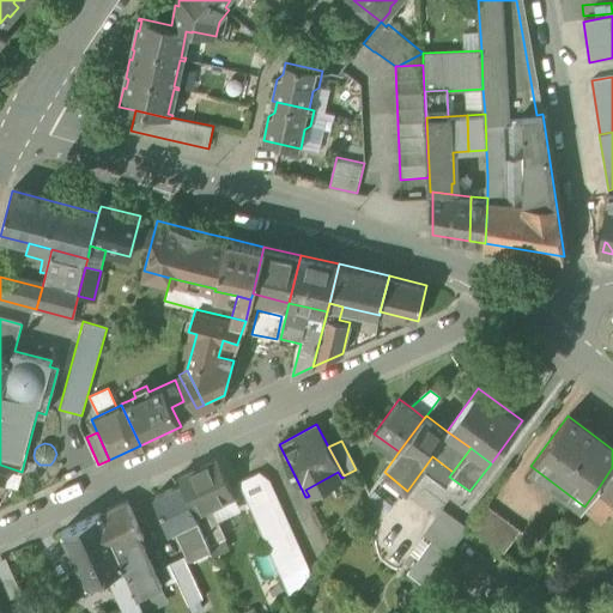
[(449,477),(453,472),(432,456),(426,465),(447,479),(449,477)]
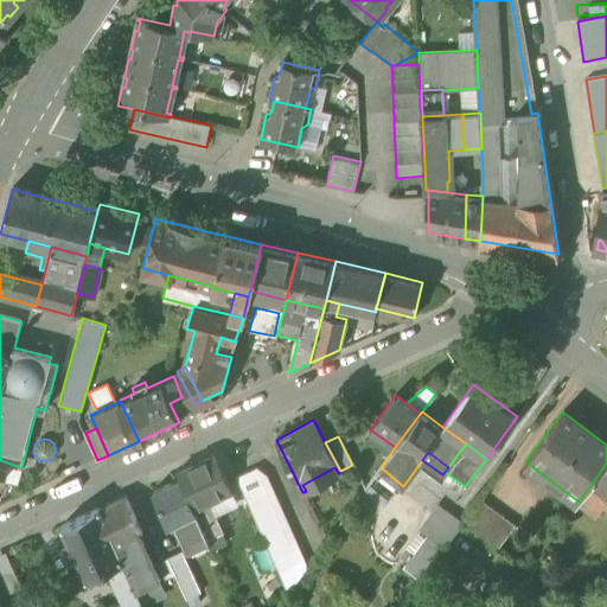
[(181,479),(195,508),(210,500),(234,490),(217,454),(178,472),(181,479)]
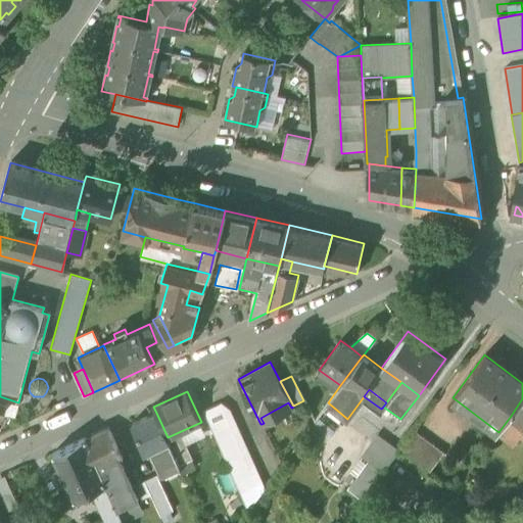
[(522,398),(511,416),(522,424),(522,398)]
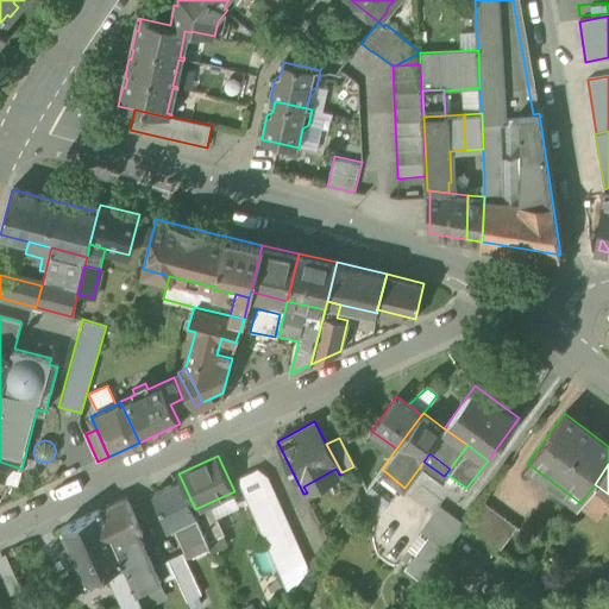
[(238,479),(289,594),(307,569),(263,468),(238,479)]
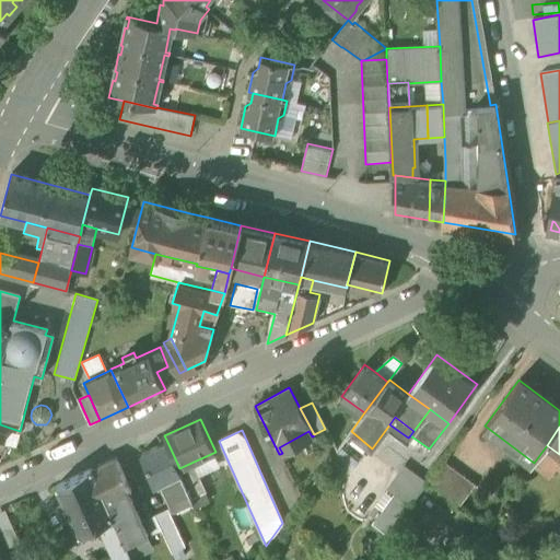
[(282,453),(312,436),(308,431),(279,447),(282,453)]
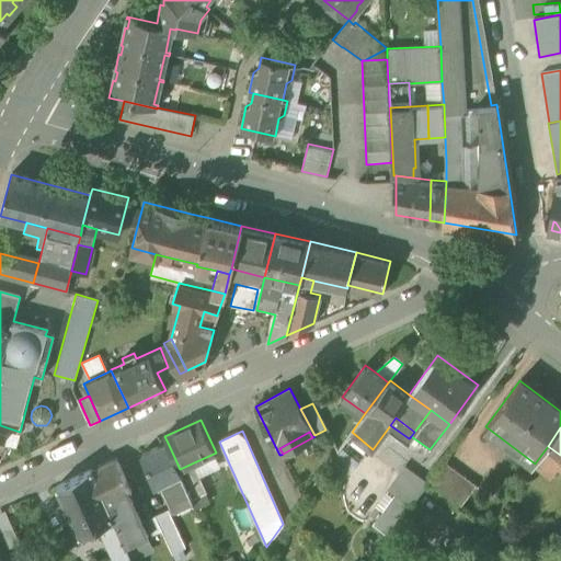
[(193,500),(193,499),(180,469),(168,443),(141,455),(156,487),(161,483),(173,508),(193,500)]
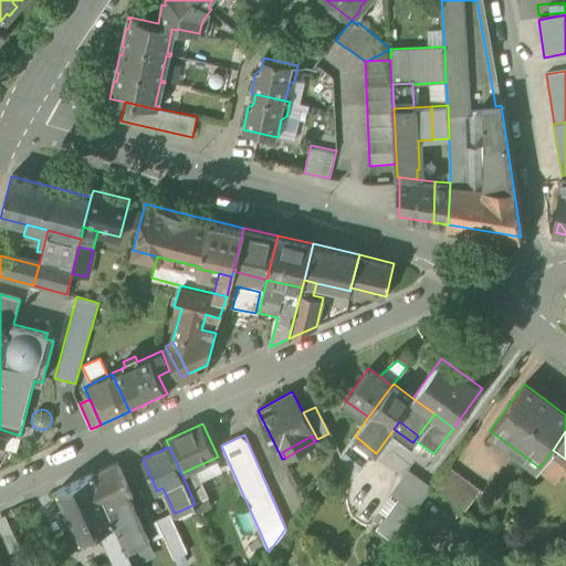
[(354,474),(362,464),(344,451),(336,461),(354,474)]
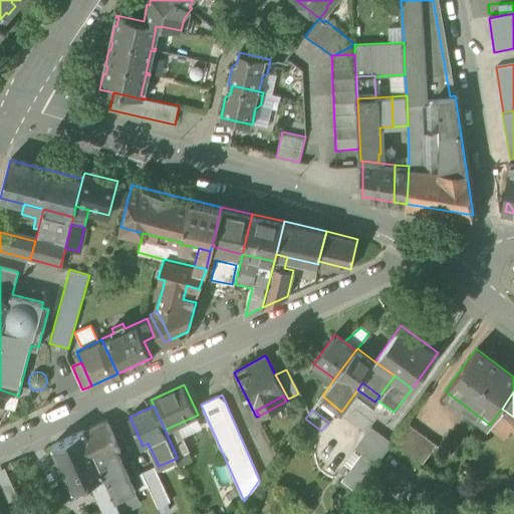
[(198,415),(178,424),(183,437),(203,428),(198,415)]
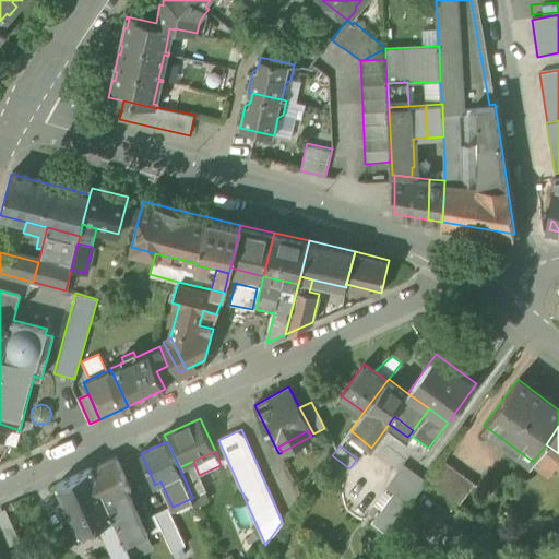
[(92,468),(107,502),(128,492),(131,491),(116,456),(92,468)]
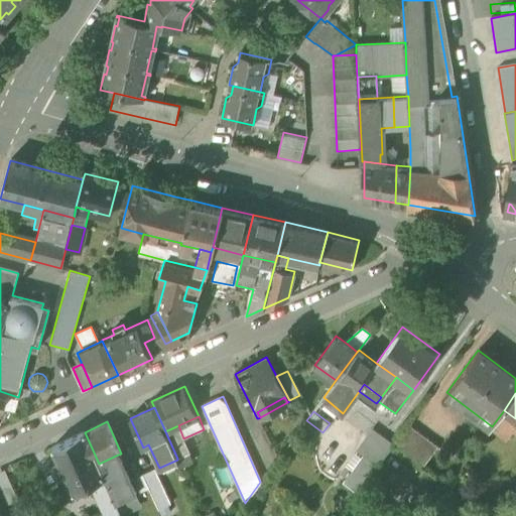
[(183,438),(178,425),(165,431),(177,459),(190,453),(183,438)]
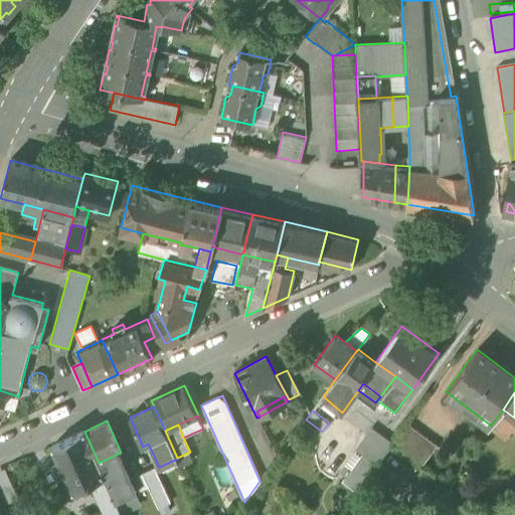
[(393,443),(422,464),(436,447),(405,424),(393,443)]
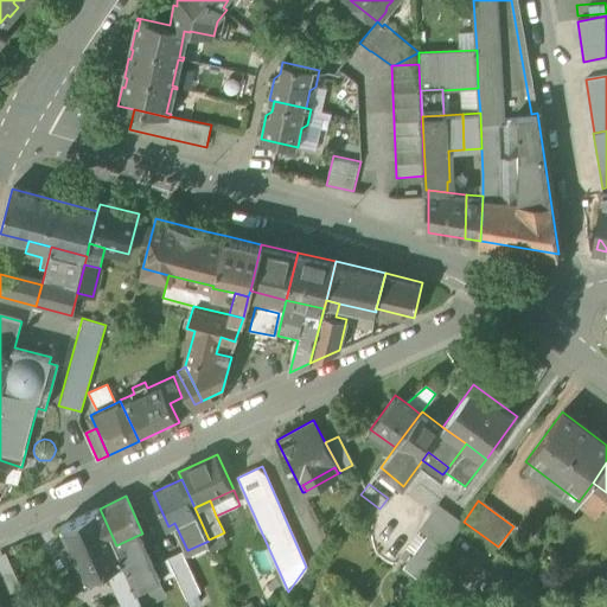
[(427,534),(445,547),(464,522),(438,503),(420,528),(427,534)]
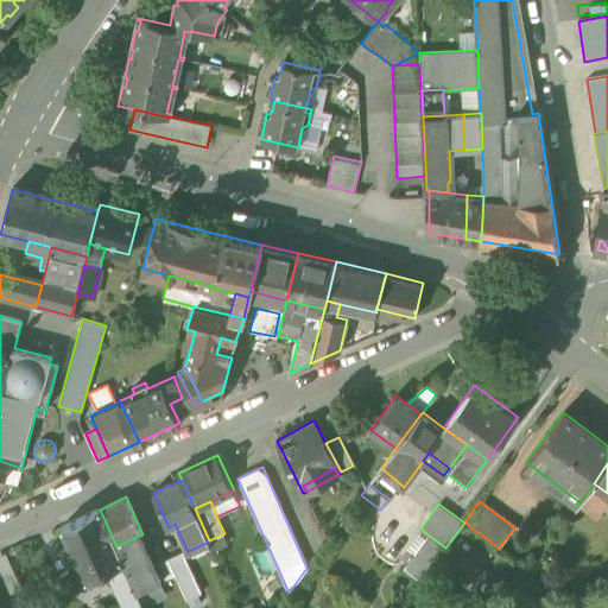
[(108,570),(125,562),(116,546),(100,510),(62,527),(70,546),(77,562),(87,580),(108,570)]
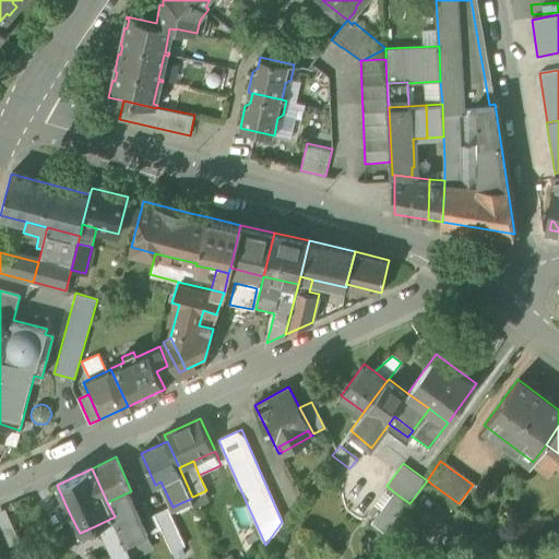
[(206,490),(192,497),(192,498),(197,507),(211,500),(206,490)]
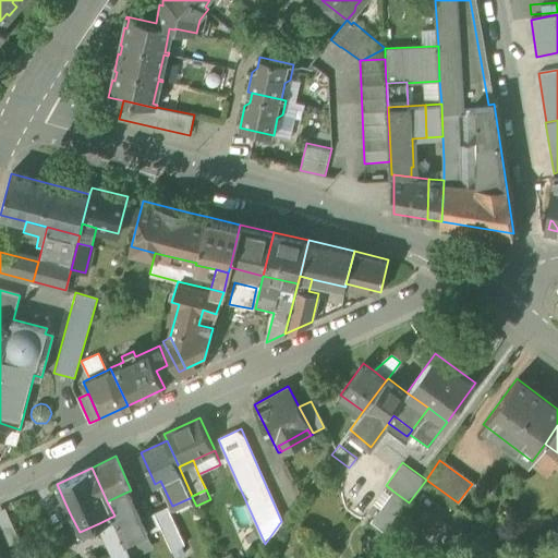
[(373,518),(389,529),(409,502),(392,490),(373,518)]
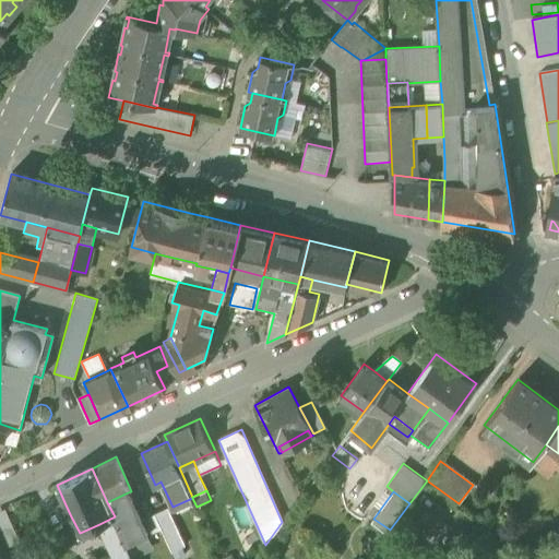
[(141,520),(128,492),(107,502),(115,516),(127,545),(147,535),(141,520)]
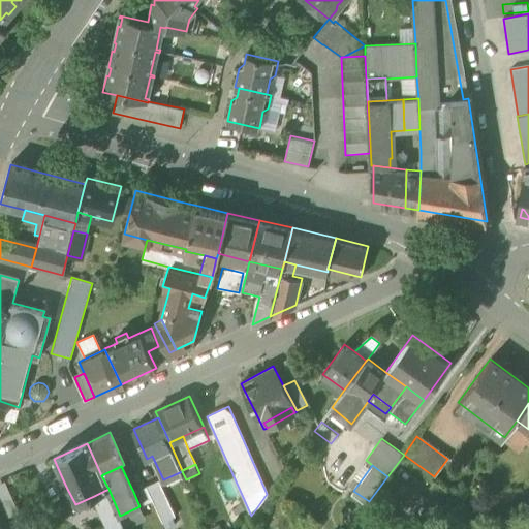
[(60,492),(67,489),(61,475),(55,478),(60,492)]
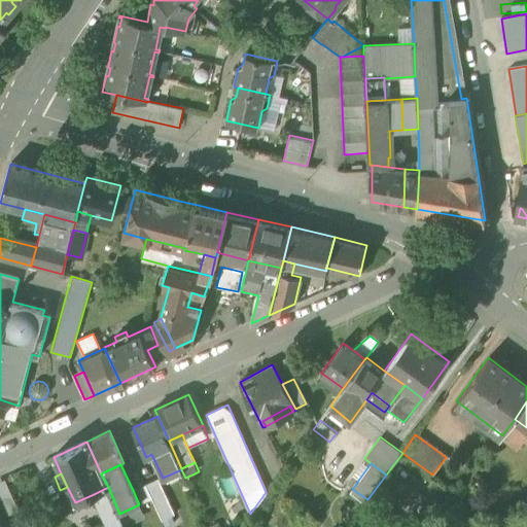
[(152,498),(163,520),(175,514),(159,479),(146,484),(152,498)]
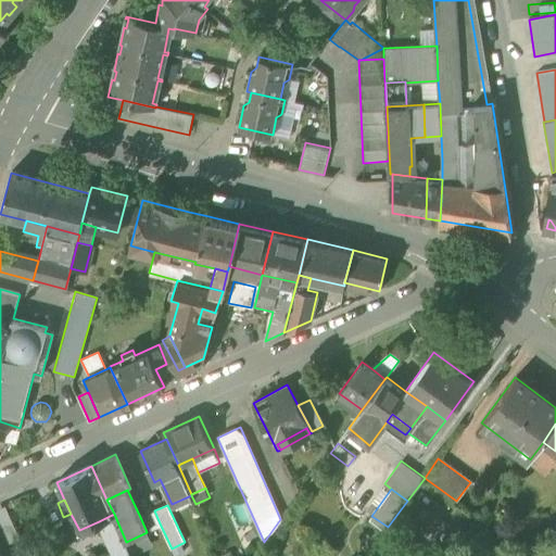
[(0,525),(3,532),(14,527),(4,506),(0,507),(0,525)]
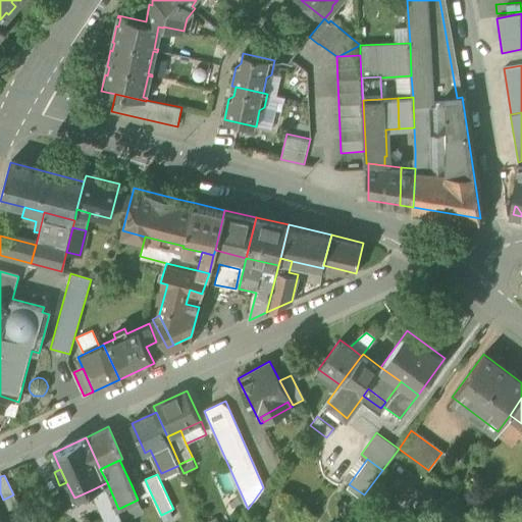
[(151,493),(145,479),(132,485),(138,500),(151,493)]
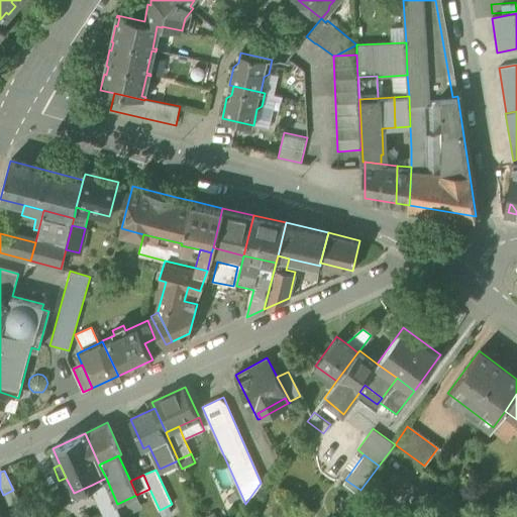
[(123,516),(117,504),(106,478),(92,485),(104,512),(93,516),(123,516)]
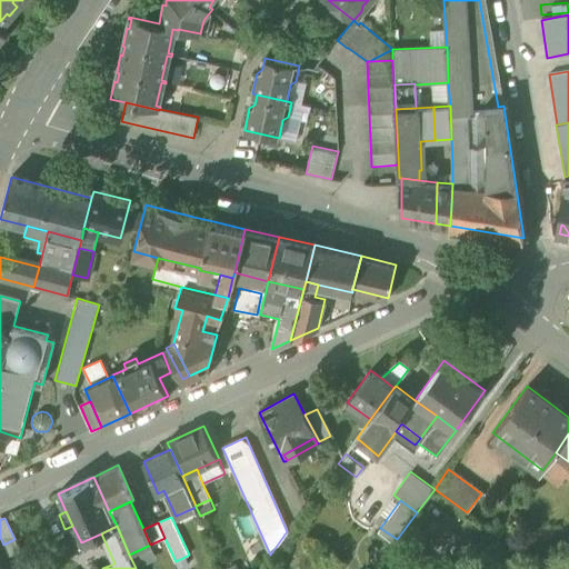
[(15,539),(3,545),(8,555),(19,550),(15,539)]
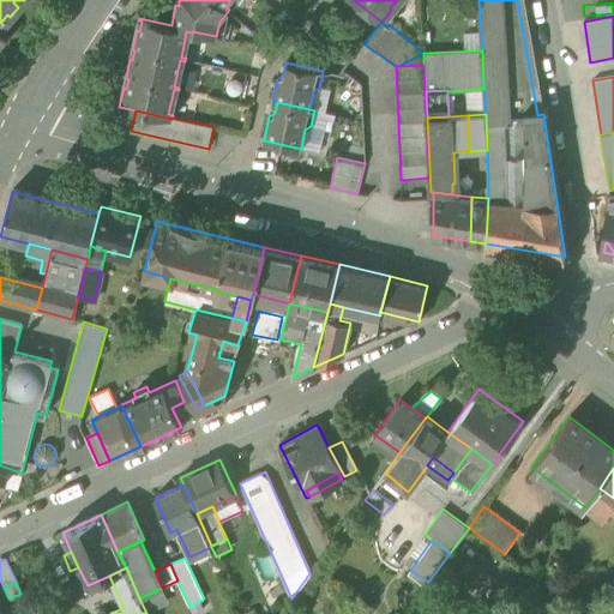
[(162,588),(139,599),(146,613),(169,603),(162,588)]
